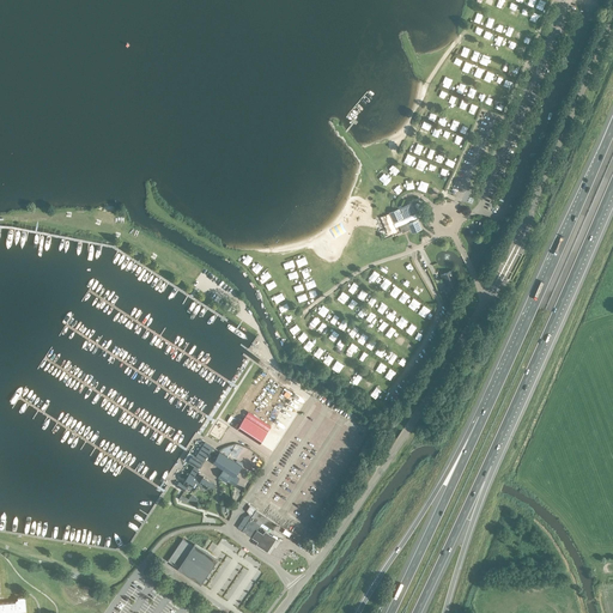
[(515,77),(519,68),(513,66),(509,74),(515,77)]
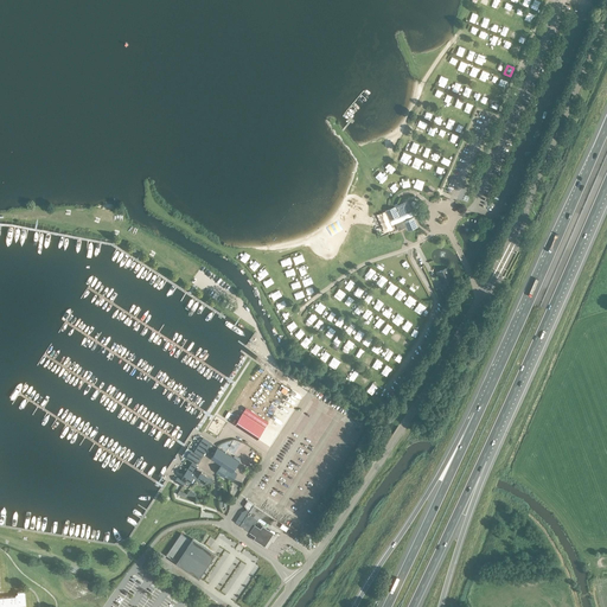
[(478,77),(485,80),(489,71),(480,68),(478,77)]
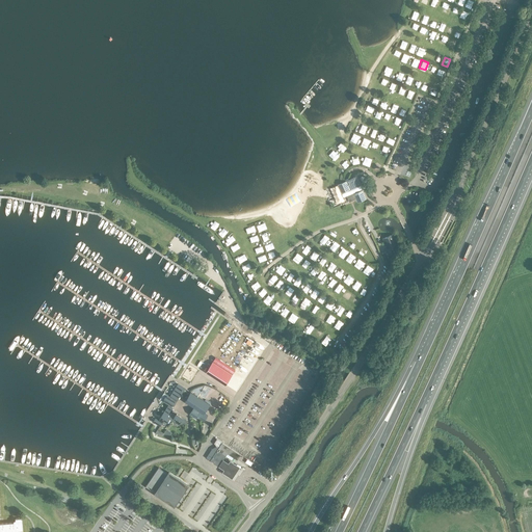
[(433,69),(435,70),(436,65),(429,63),(427,71),(432,73),(433,69)]
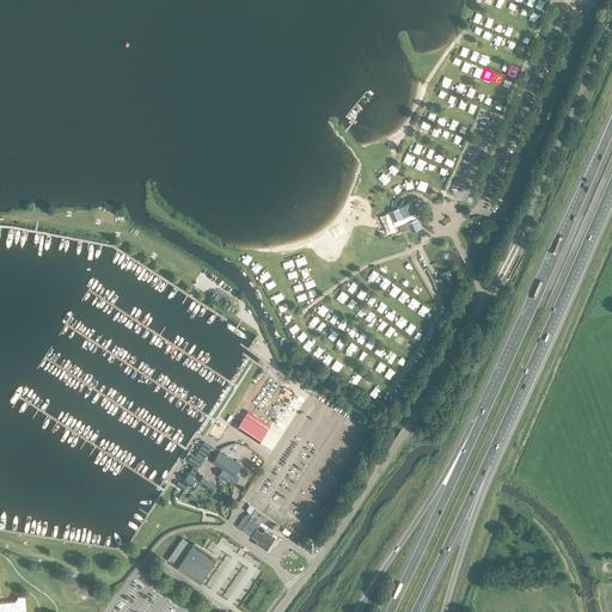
[(456,133),(452,142),(459,145),(463,136),(456,133)]
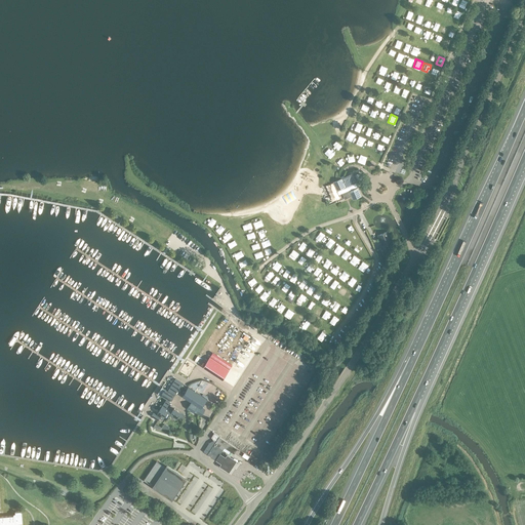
[(325,153),(330,157),(334,153),(330,148),(325,153)]
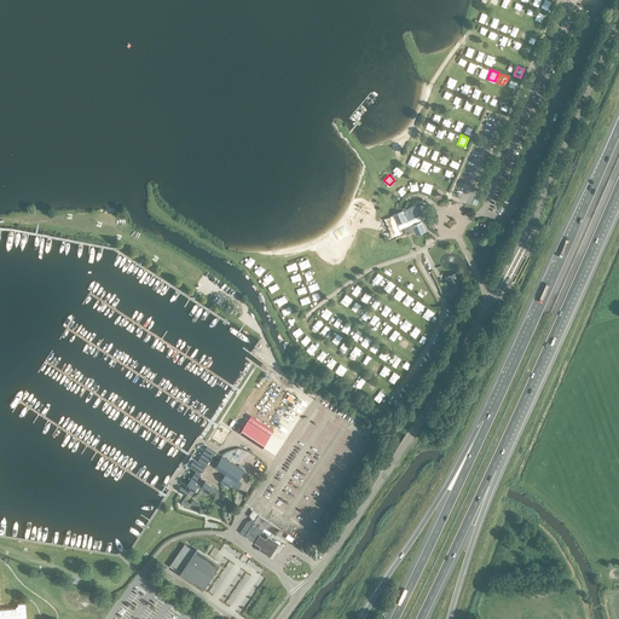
[(439,201),(444,195),(438,190),(433,196),(439,201)]
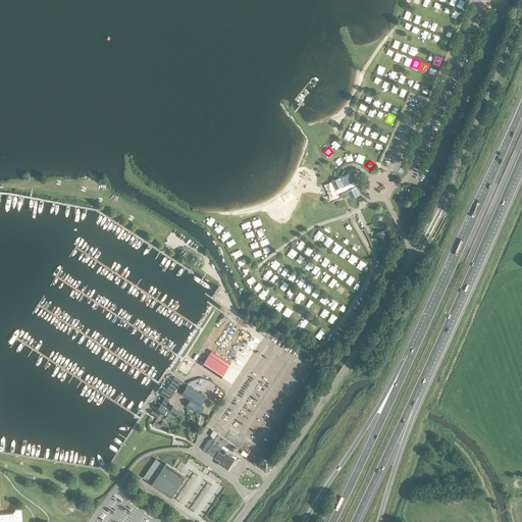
[(350,174),(340,178),(332,181),(336,192),(333,193),(336,200),(349,195),(351,198),(359,194),(356,187),(355,187),(355,186),(349,188),(347,183),(353,180),(350,174)]
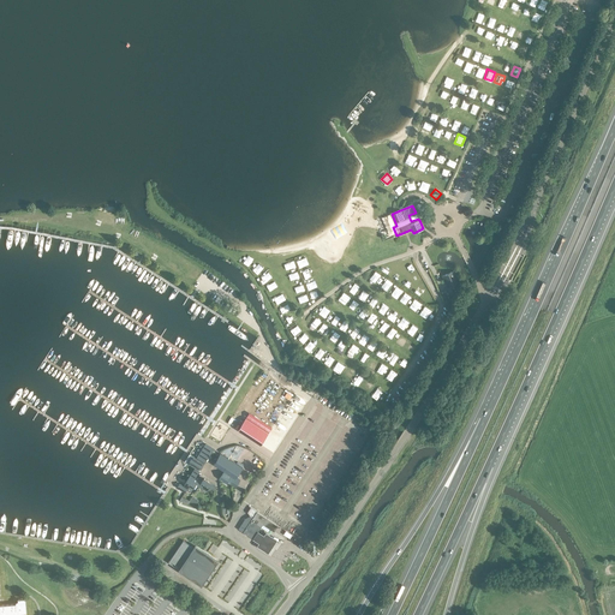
[(133,238),(132,238),(136,239),(139,234),(127,228),(125,234),(133,238)]
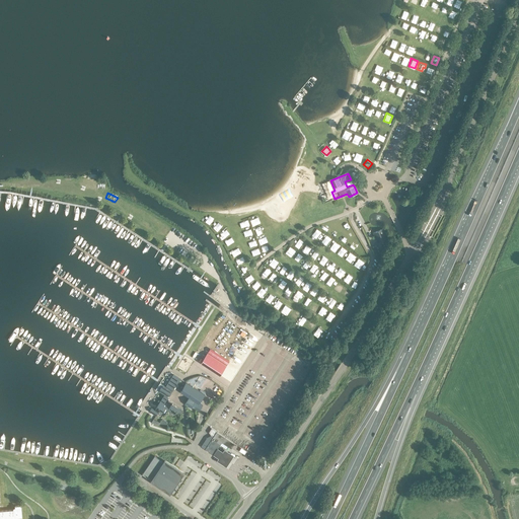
[(117,204),(140,214),(142,209),(118,200),(117,204)]
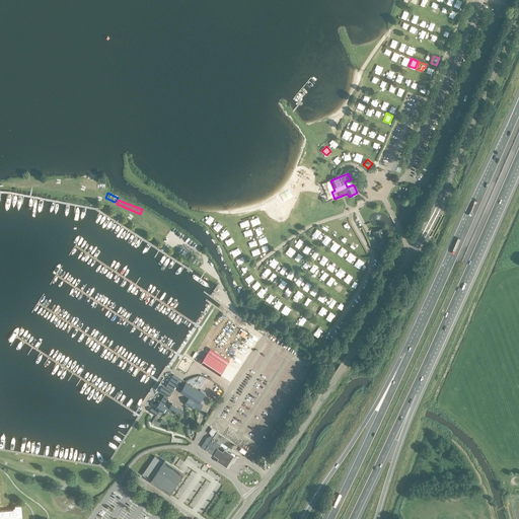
[(157,226),(167,231),(175,238),(179,241),(182,242),(184,238),(181,236),(178,235),(179,233),(171,229),(172,229),(167,227),(165,224),(162,223),(161,222),(157,220),(154,224),(157,226)]
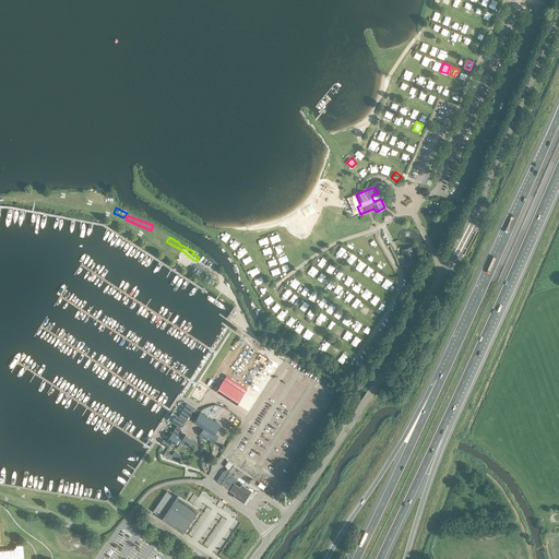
[(230,238),(225,242),(232,249),(236,245),(230,238)]
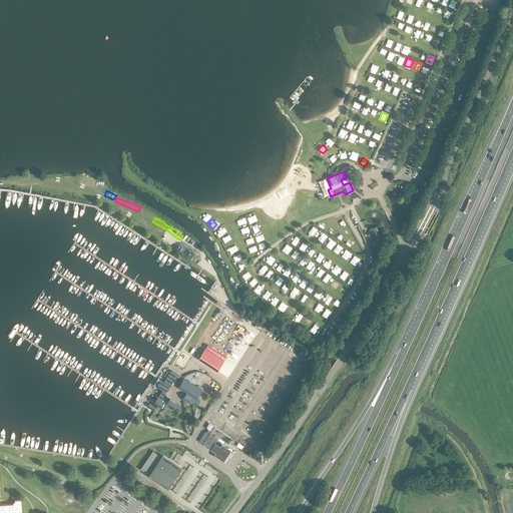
[(328,230),(332,225),(327,221),(323,227),(328,230)]
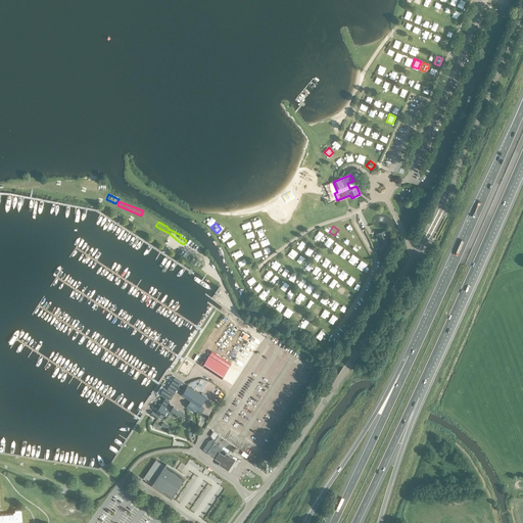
[(462,229),(456,243),(460,244),(463,238),(466,231),(462,229)]
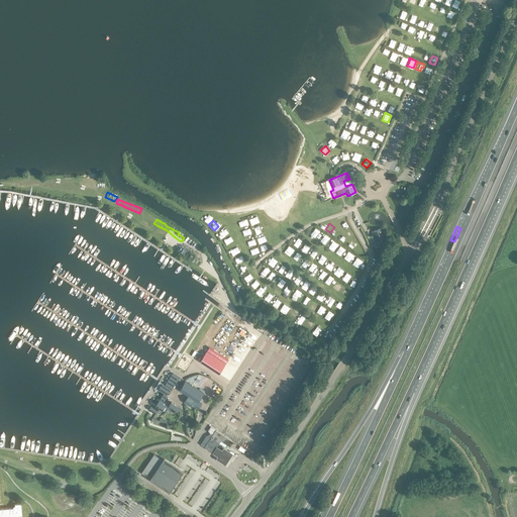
[(386,237),(382,227),(372,232),(376,241),(386,237)]
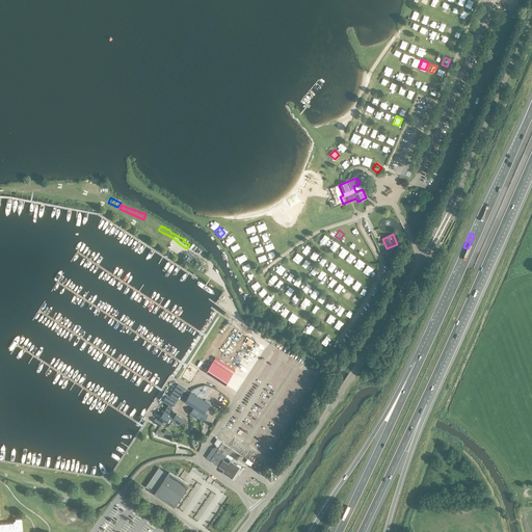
[(328,243),(333,237),(327,235),(323,240),(328,243)]
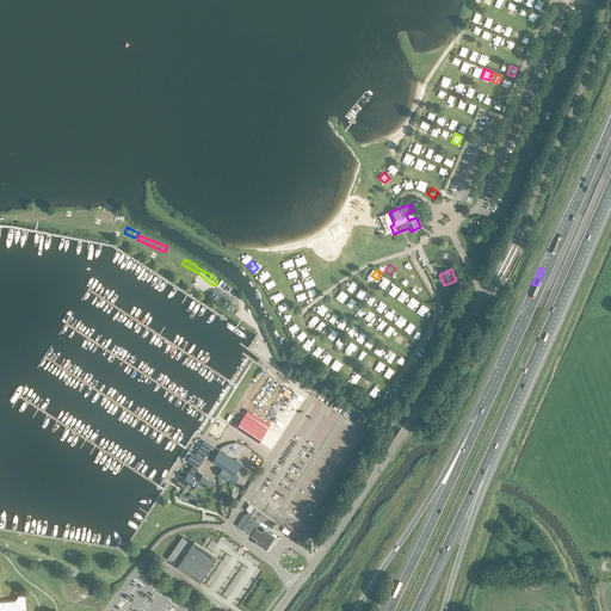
[(384,275),(378,282),(387,288),(392,281),(384,275)]
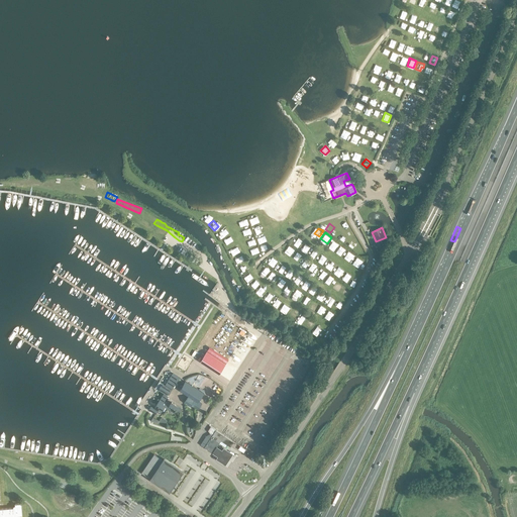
[(344,241),(348,236),(343,232),(339,237),(344,241)]
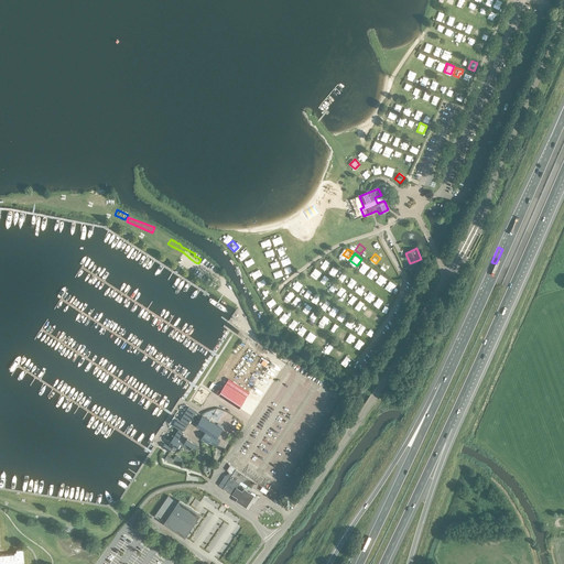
[(248,258),(242,261),(246,267),(251,263),(248,258)]
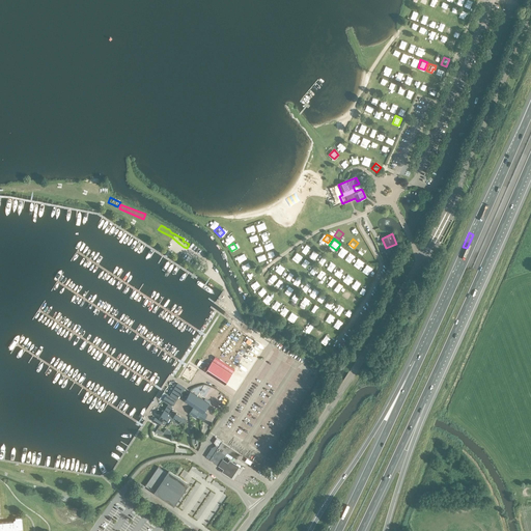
[(305,245),(302,250),(307,253),(310,248),(305,245)]
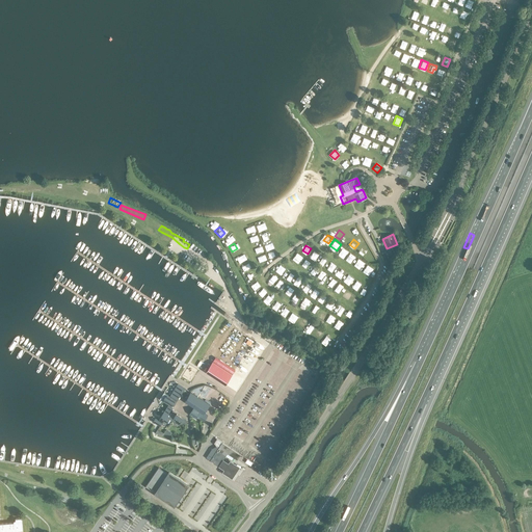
[(339,253),(345,257),(349,249),(343,246),(339,253)]
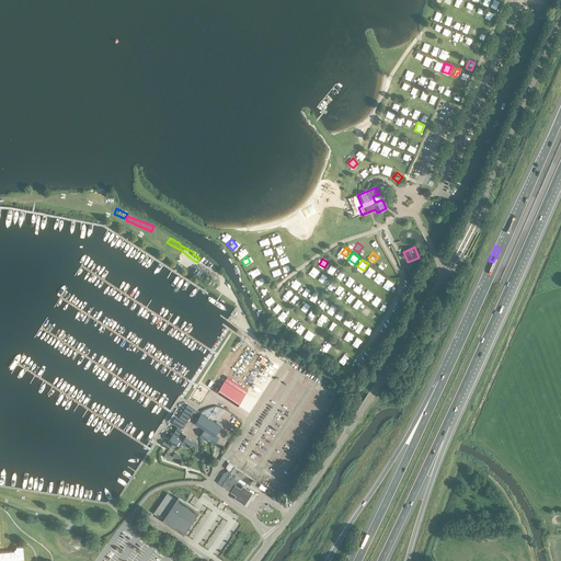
[(387,272),(391,266),(386,262),(381,266),(387,272)]
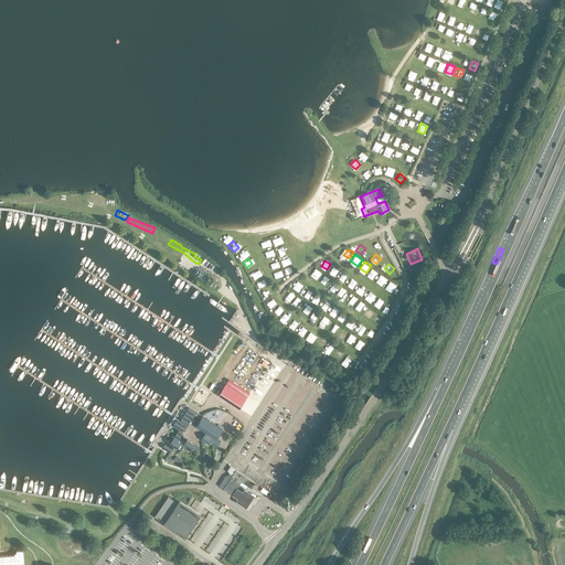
[(316,267),(313,275),(320,277),(322,270),(316,267)]
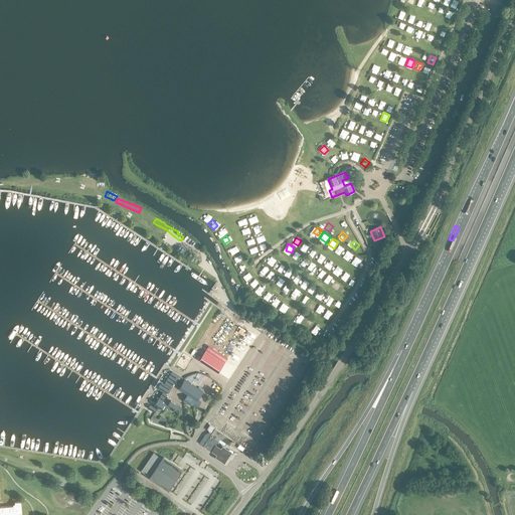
[(229,255),(237,251),(234,245),(227,249),(229,255)]
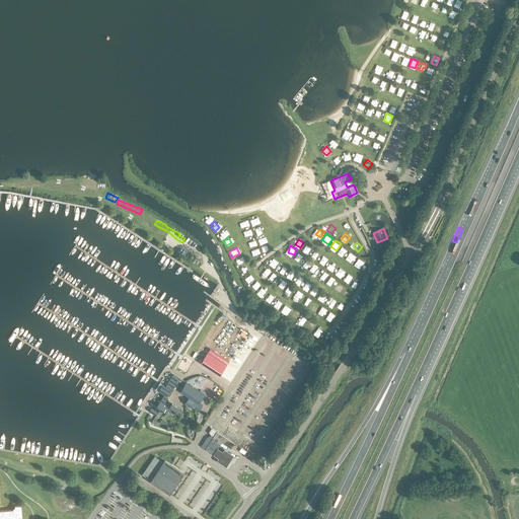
[(312,255),(316,260),(322,253),(318,249),(312,255)]
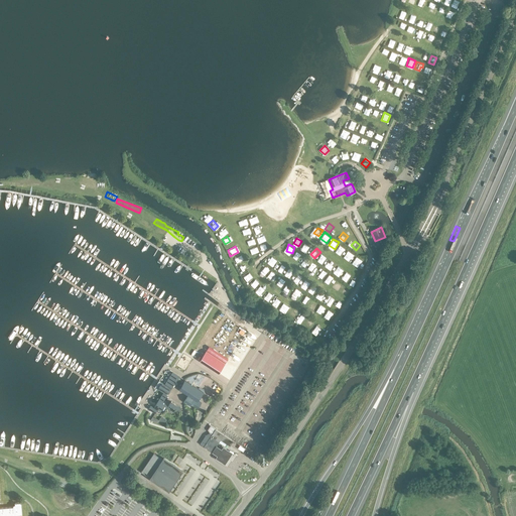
[(345,257),(351,260),(355,254),(350,251),(345,257)]
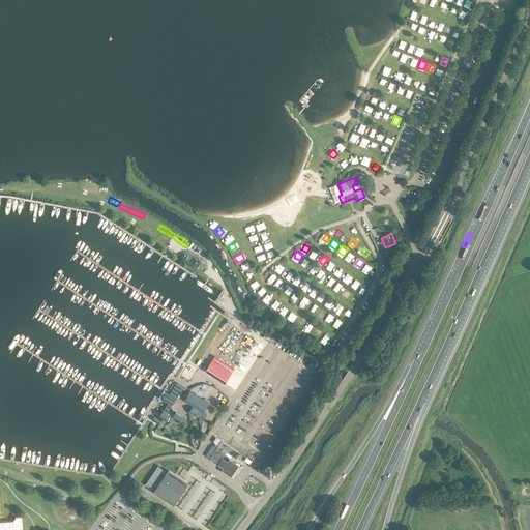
[(330,261),(326,267),(331,270),(335,264),(330,261)]
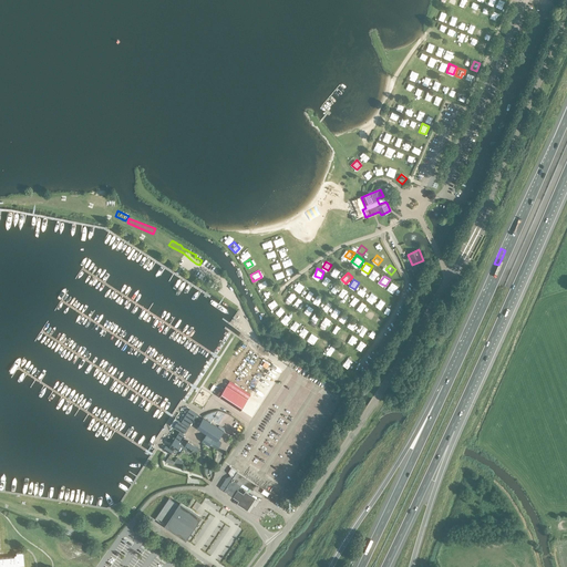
[(259,290),(265,287),(261,281),(256,285),(259,290)]
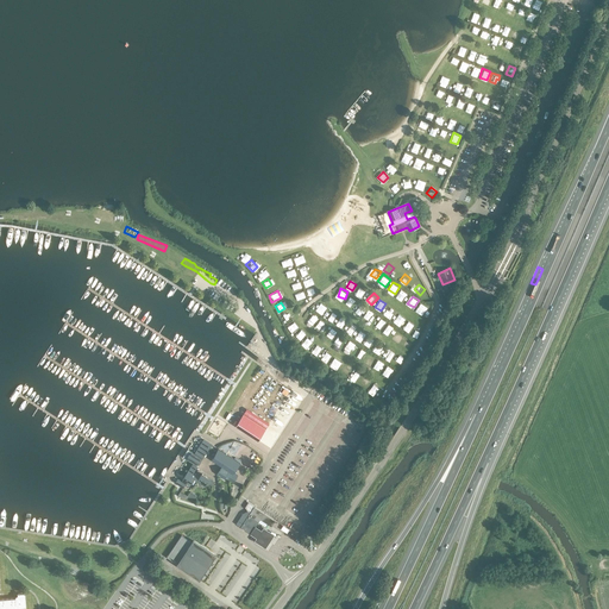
[(315,309),(321,313),(325,306),(320,302),(315,309)]
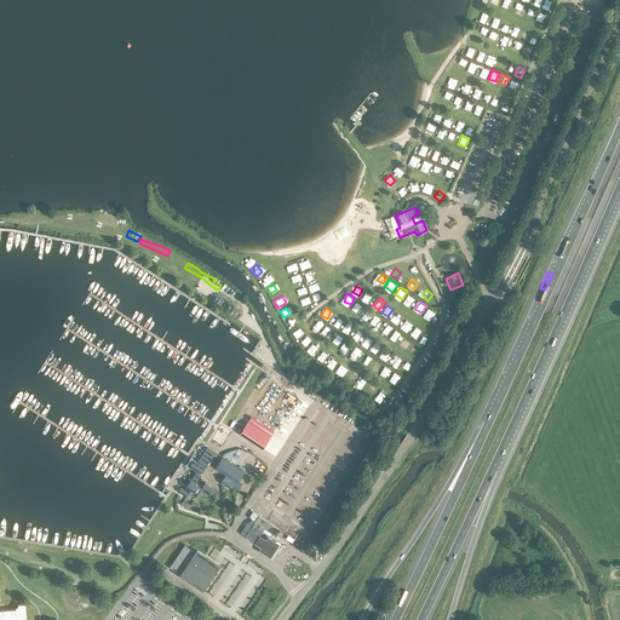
[(291,327),(298,322),(296,317),(287,322),(291,327)]
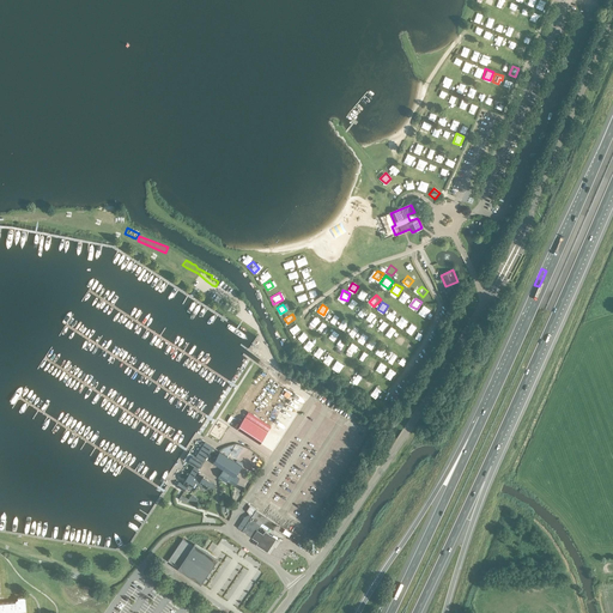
[(402,314),(395,321),(401,327),(408,319),(402,314)]
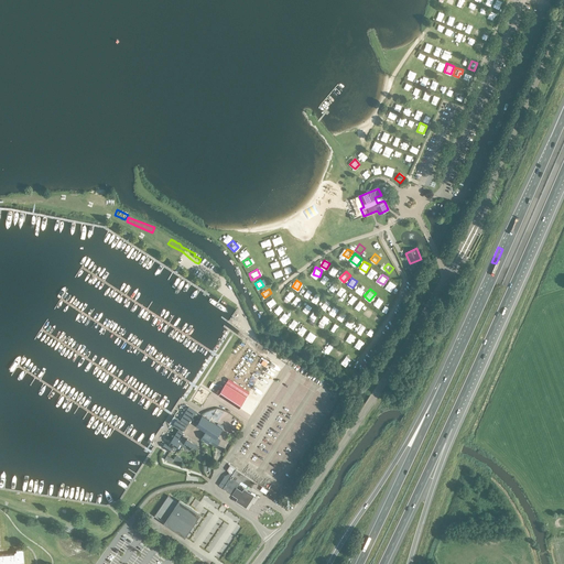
[(291,290),(285,297),(291,301),(296,293),(291,290)]
